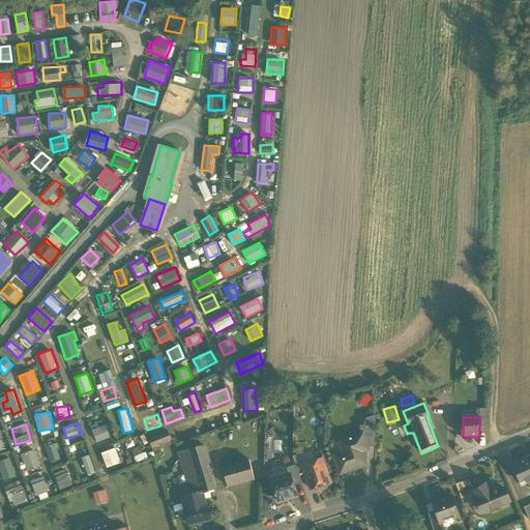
[(93,429),(96,441),(111,437),(108,424),(93,429)]
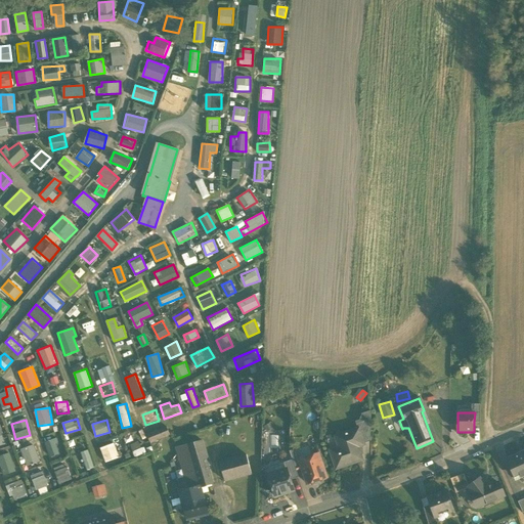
[(360,434),(363,444),(370,441),(370,420),(360,424),(363,433),(360,434)]
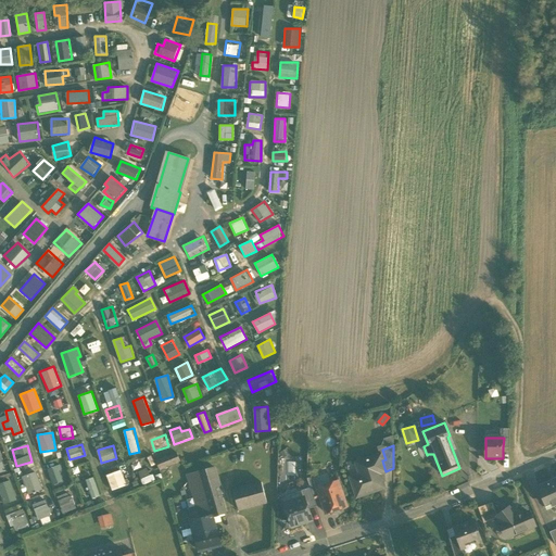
[(163,458),(166,466),(181,459),(177,452),(163,458)]
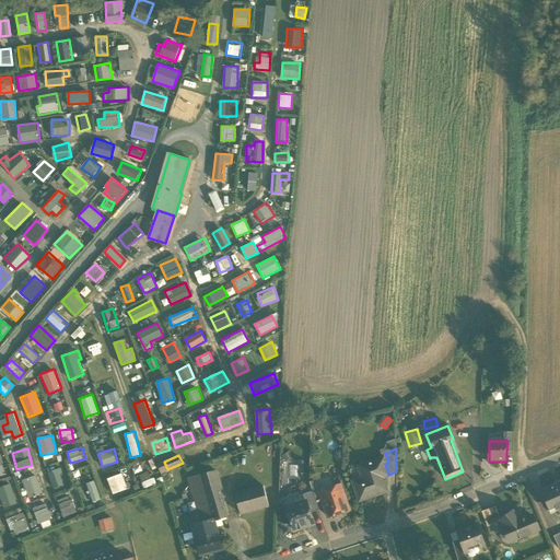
[(353,482),(360,501),(387,492),(382,478),(389,476),(388,475),(385,464),(384,459),(383,459),(359,467),(359,468),(362,467),(365,478),(353,482)]
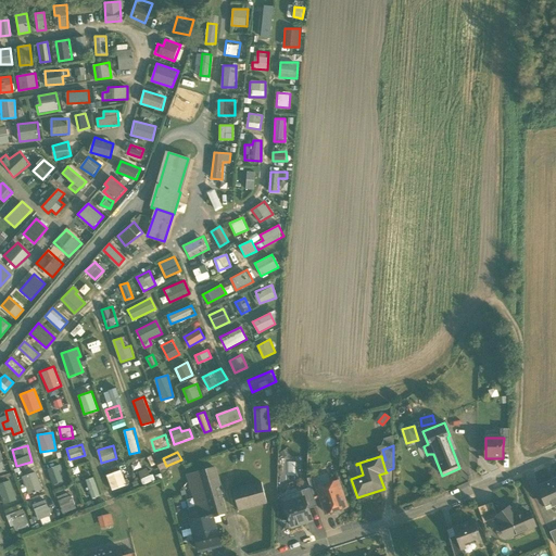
[(52,484),(63,481),(59,465),(48,468),(52,484)]
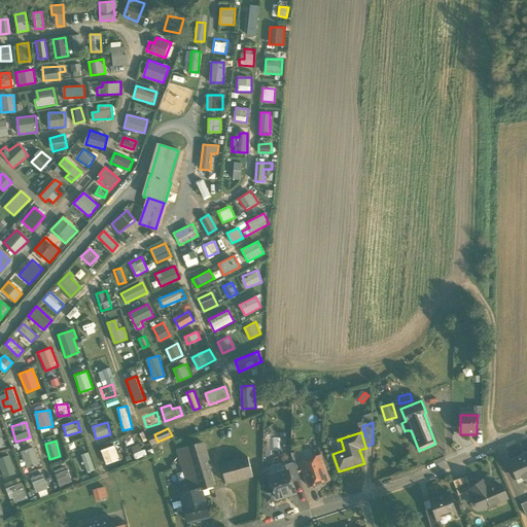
[(177,450),(186,485),(188,492),(200,489),(201,491),(212,488),(207,469),(209,468),(202,443),(177,450)]
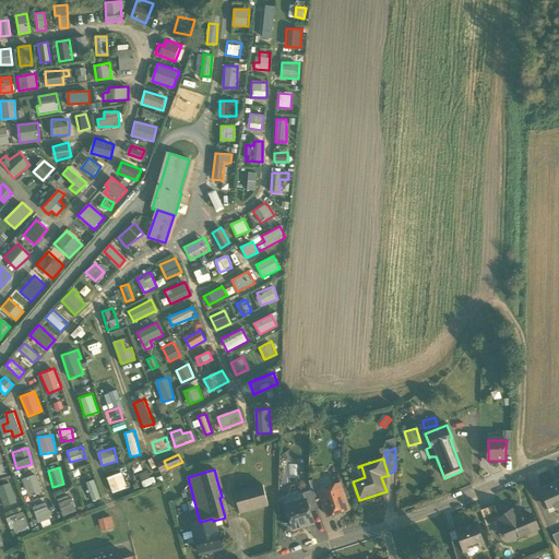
[(139,475),(143,487),(154,483),(150,471),(139,475)]
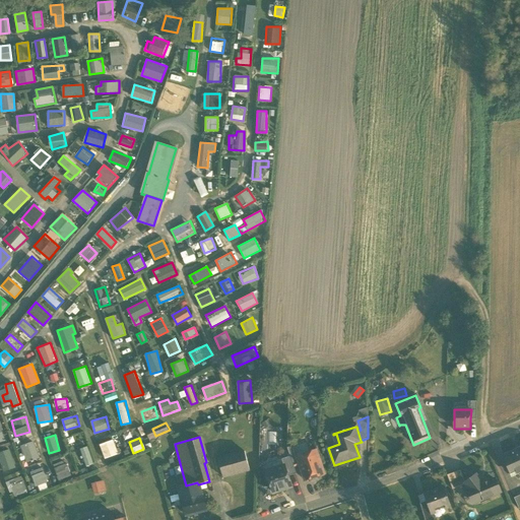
[(106,459),(119,453),(114,439),(100,444),(106,459)]
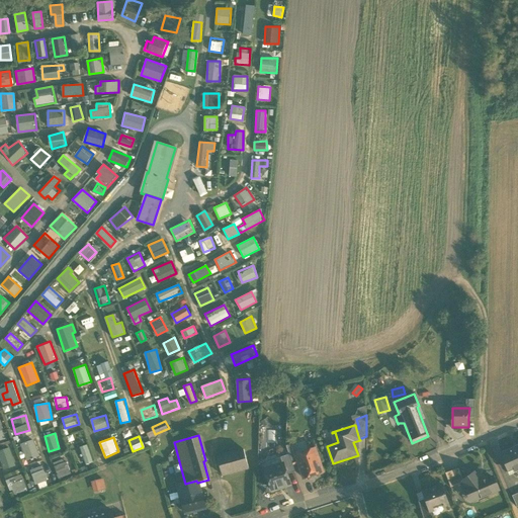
[(25,460),(39,456),(35,439),(21,442),(25,460)]
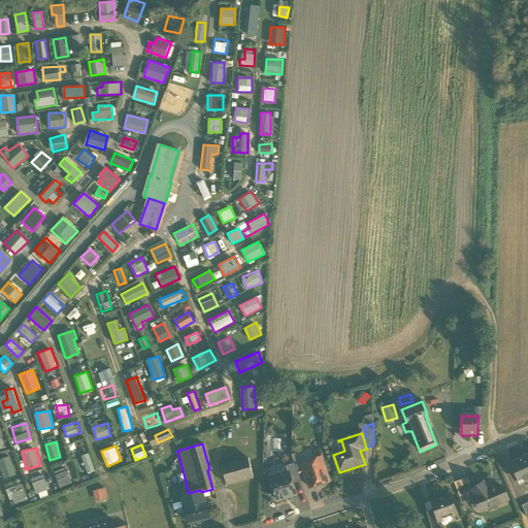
[(83,455),(86,472),(94,471),(91,453),(83,455)]
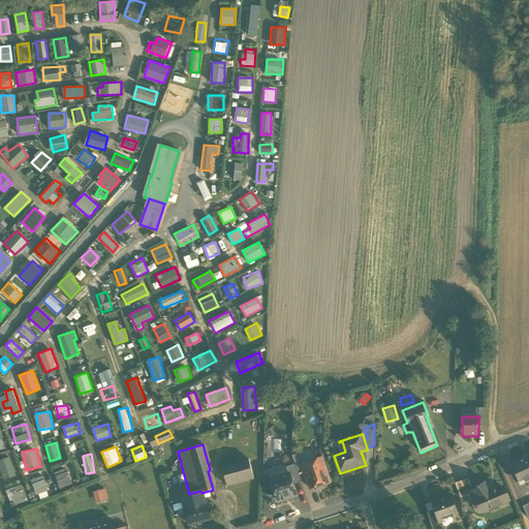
[(292,457),(296,464),(299,474),(305,472),(303,468),(302,465),(303,465),(300,455),(292,457)]
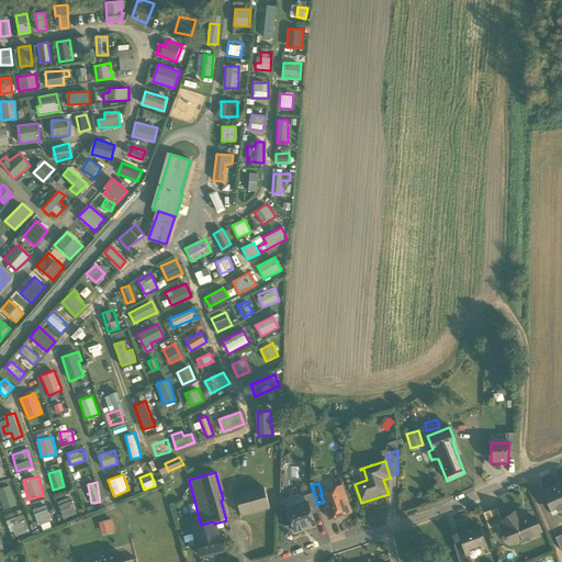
[(558,509),(559,513),(561,510),(561,484),(543,493),(551,513),(558,509)]
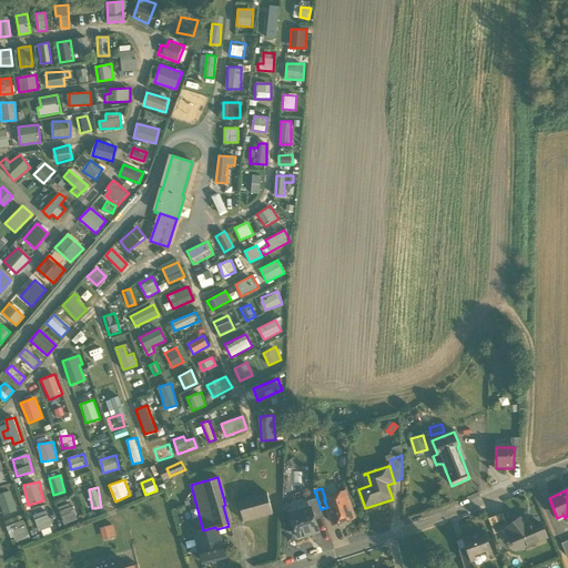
[(10,490),(0,493),(0,504),(3,515),(17,510),(10,490)]
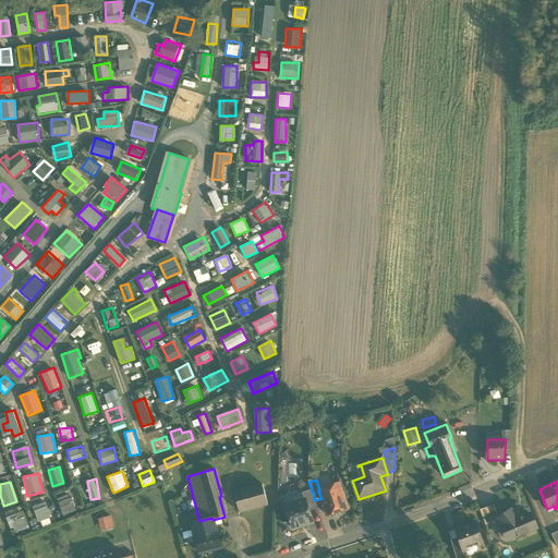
[(322,498),(327,516),(348,509),(339,483),(319,490),(318,490),(319,494),(322,498)]
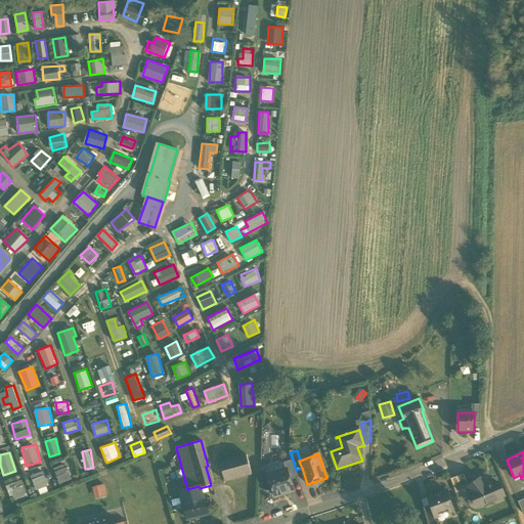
[(219,464),(225,482),(252,475),(247,455),(219,464)]
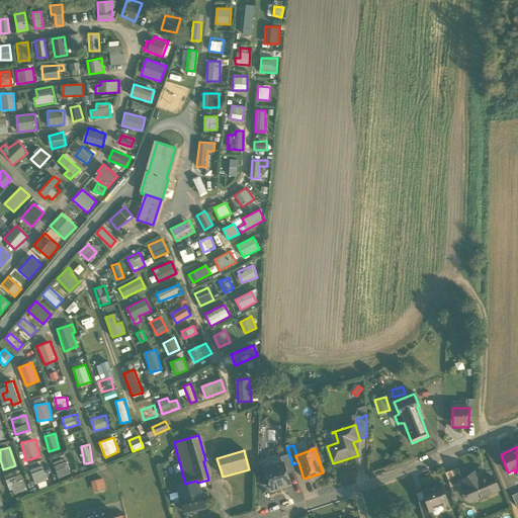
[(294,471),(292,464),(289,454),(280,457),(283,464),(283,463),(287,475),(294,471)]
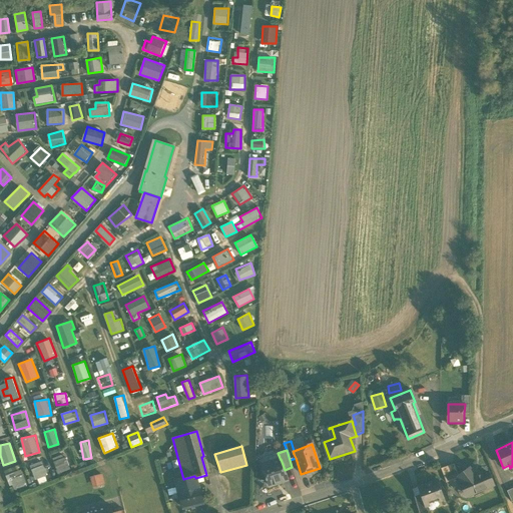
[(52,459),(58,474),(71,468),(65,454),(52,459)]
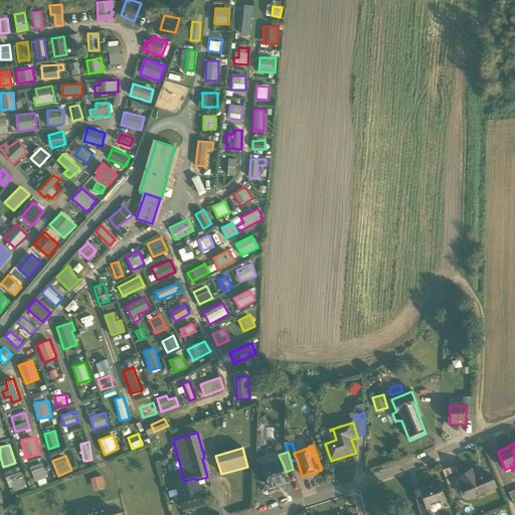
[(267,477),(271,488),(280,485),(279,483),(288,480),(286,472),(282,461),(282,462),(264,467),(265,470),(264,472),(265,477),(267,477)]
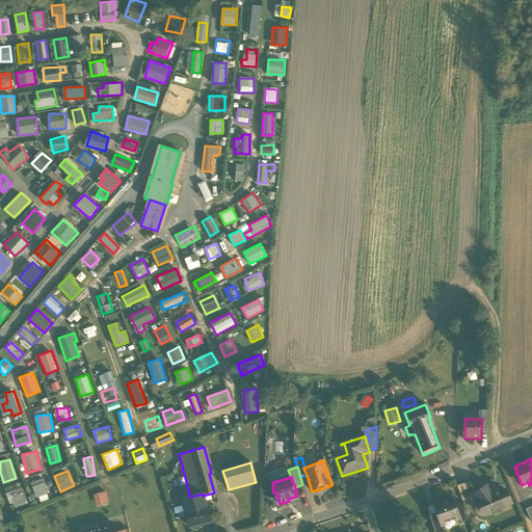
[(45,478),(31,481),(34,497),(48,494),(45,478)]
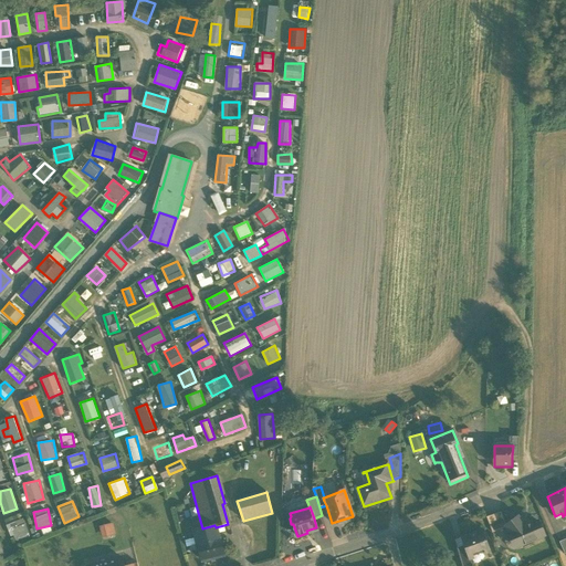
[(486,517),(493,533),(507,527),(506,526),(501,512),(486,517)]
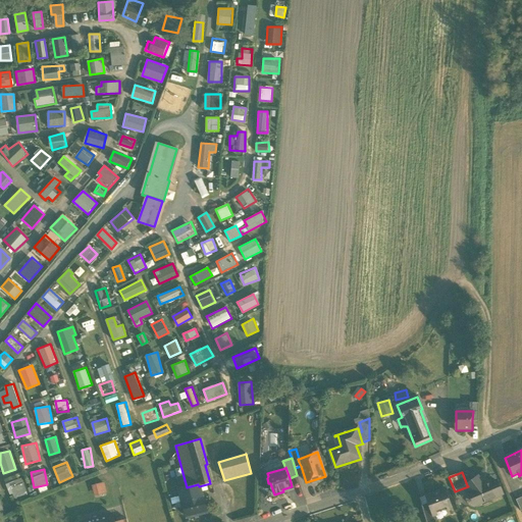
[(8,482),(14,499),(28,492),(21,477),(8,482)]
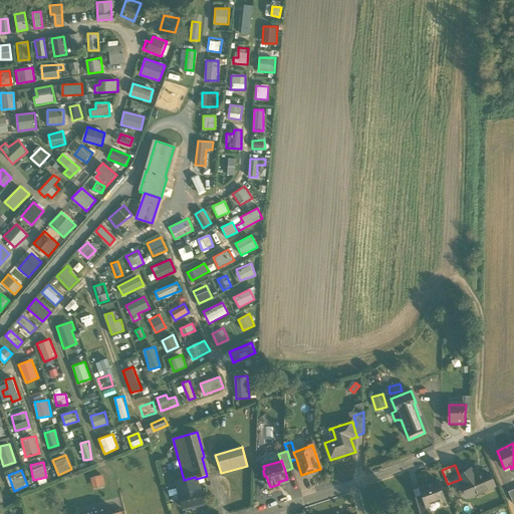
[(461,479),(464,484),(473,495),(494,486),(489,474),(477,479),(471,470),(460,478),(461,479)]
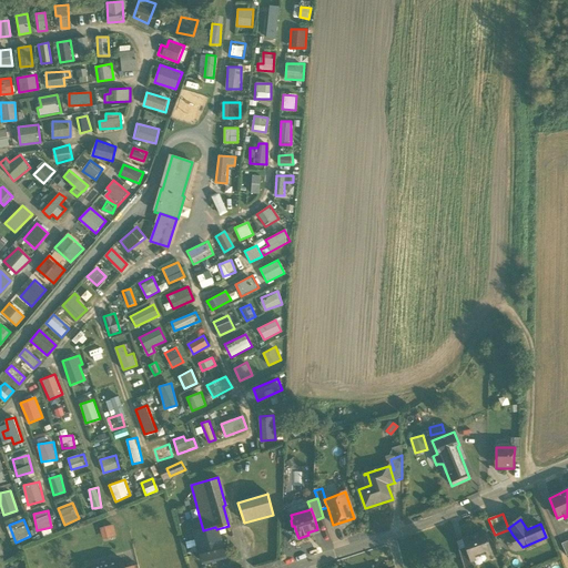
[(224,557),(216,529),(215,527),(203,530),(201,523),(193,525),(203,564),(224,557)]
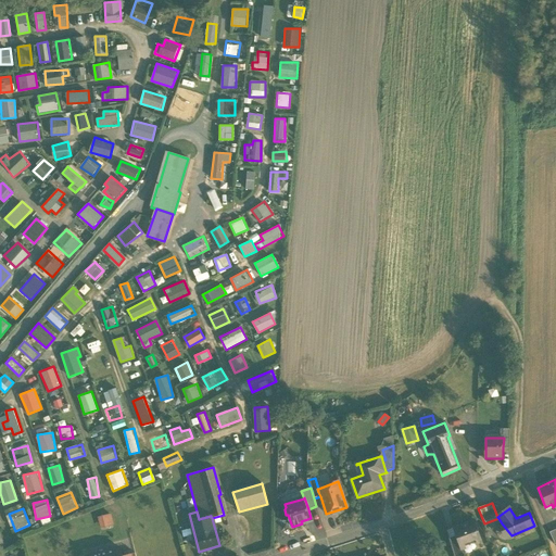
[(97,516),(100,528),(115,525),(112,513),(97,516)]
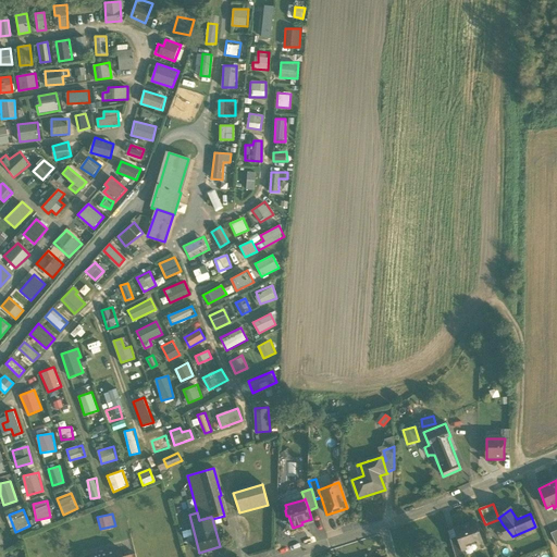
[(457,537),(460,546),(461,546),(482,539),(475,522),(454,530),(457,537)]
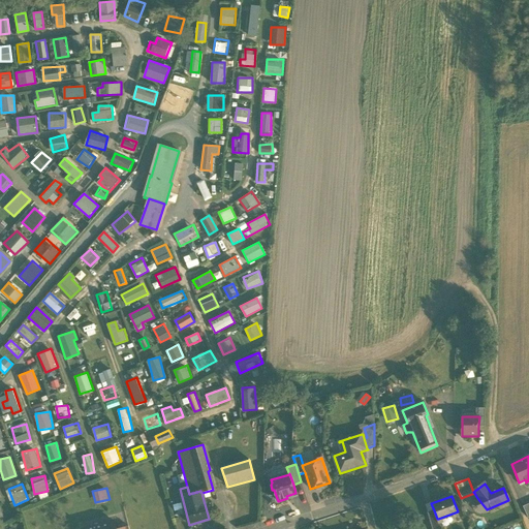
[(480,512),(487,509),(477,498),(475,499),(480,512)]
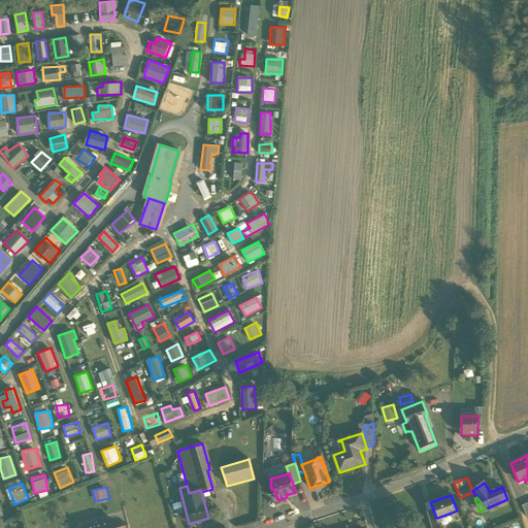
[(427,512),(431,527),(437,527),(441,527),(437,518),(436,518),(433,509),(427,512)]
